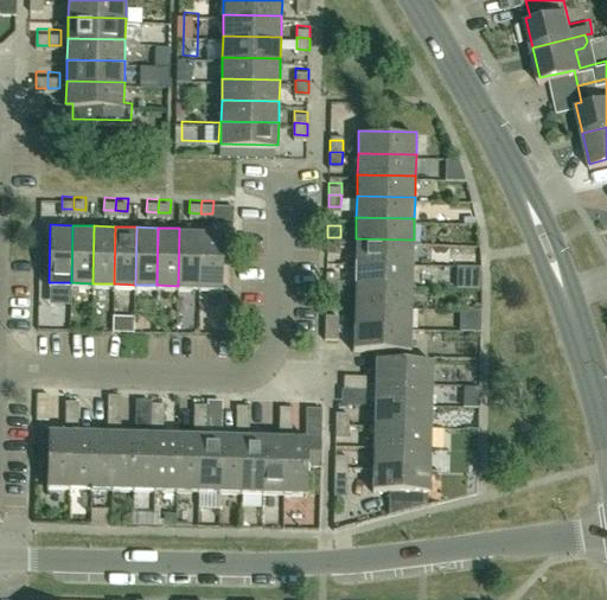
[(179,228),(178,286),(199,286),(200,229),(179,228)]
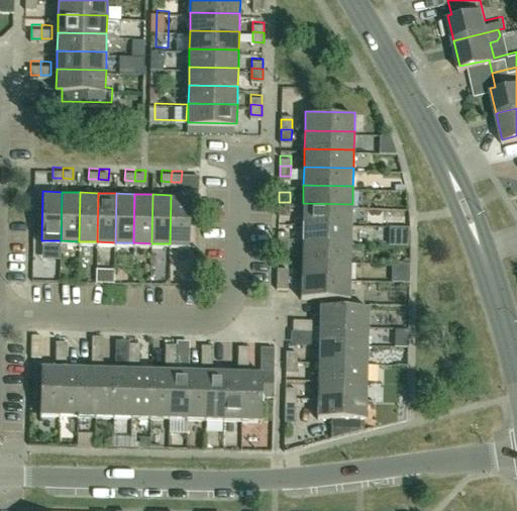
[(190,195),(171,195),(170,243),(189,244),(190,195)]
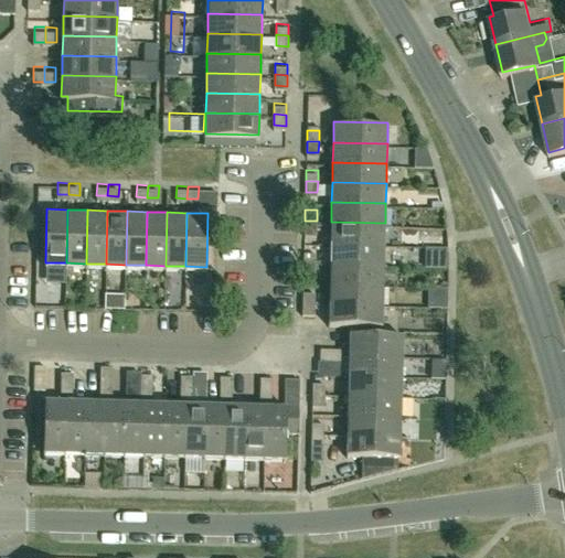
[(317,232),(317,221),(305,221),(305,232),(317,232)]
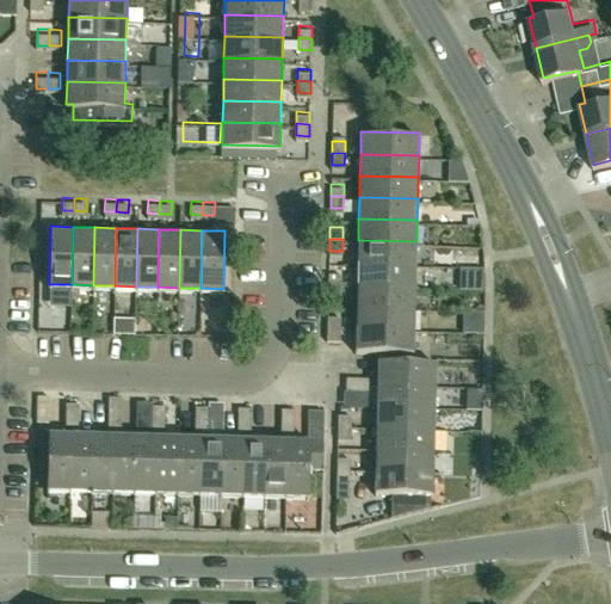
[(358,240),(357,262),(415,263),(417,241),(358,240)]
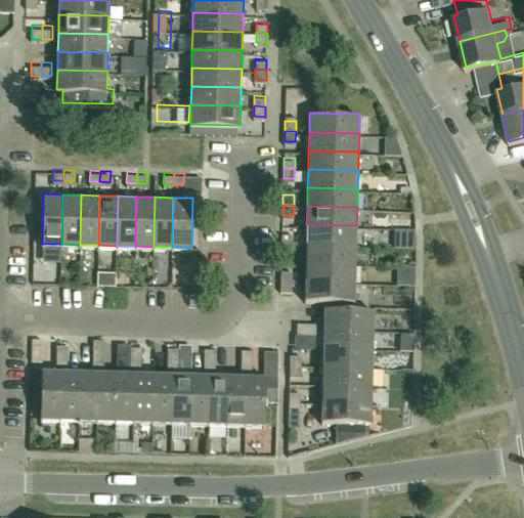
[(306,224),(306,243),(356,244),(356,225),(306,224)]
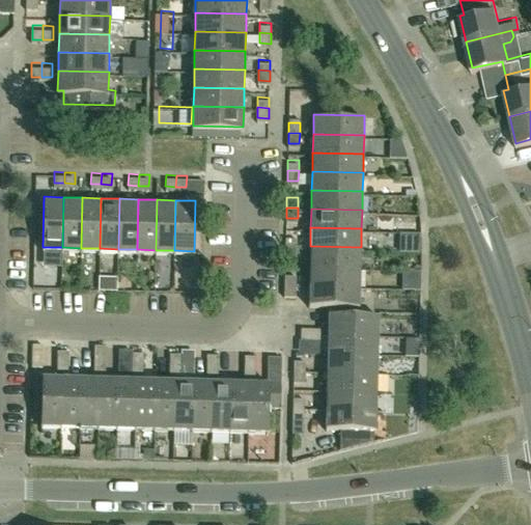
[(376,243),(395,242),(394,229),(375,230),(376,243)]
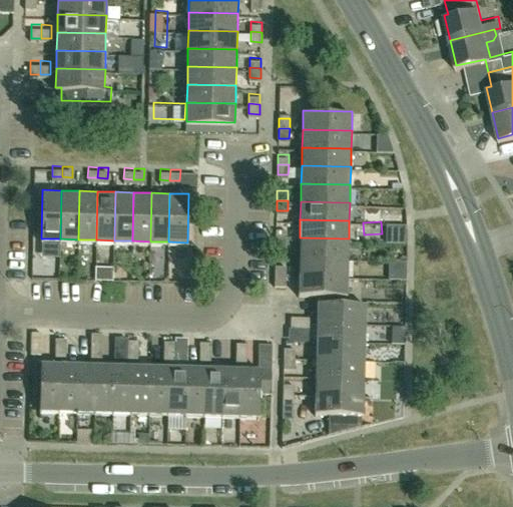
[(287,226),(277,226),(276,226),(276,236),(287,236),(287,226)]
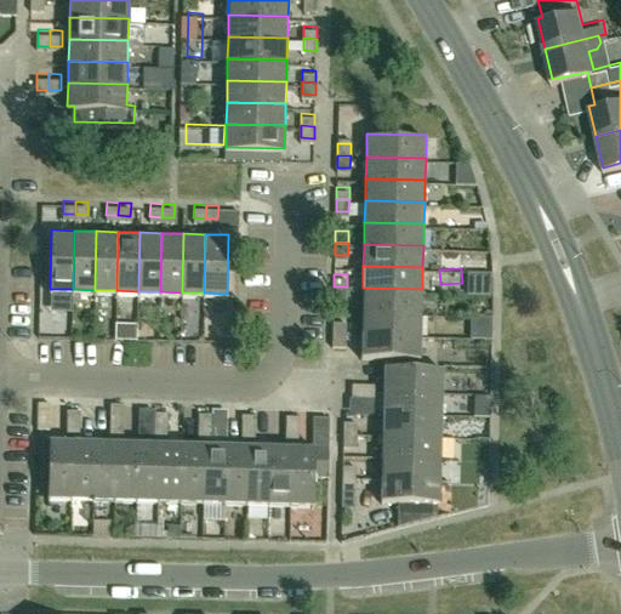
[(347,299),(347,286),(334,286),(334,299),(347,299)]
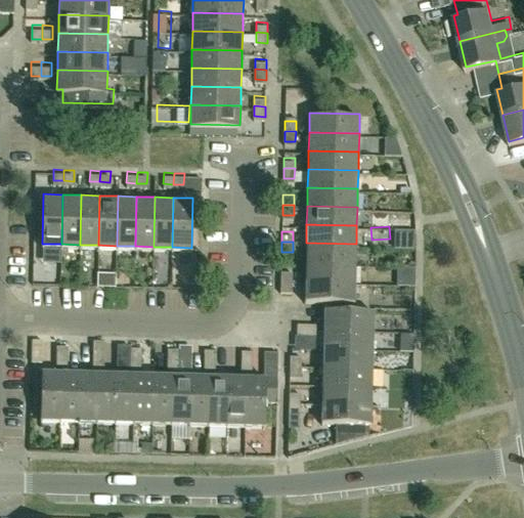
[(306,243),(305,261),(355,262),(356,244),(306,243)]
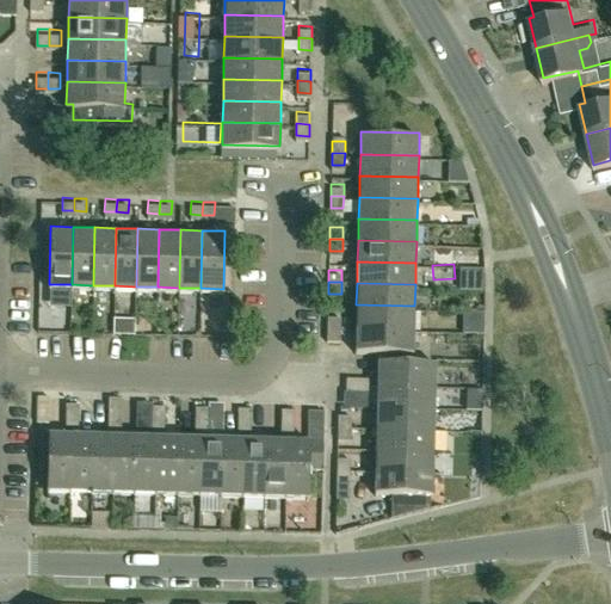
[(356,304),(356,326),(414,327),(414,306),(356,304)]
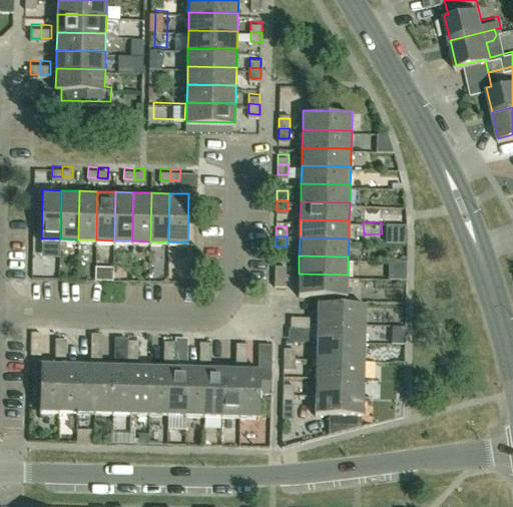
[(286,263),(276,263),(275,263),(275,273),(286,273),(286,263)]
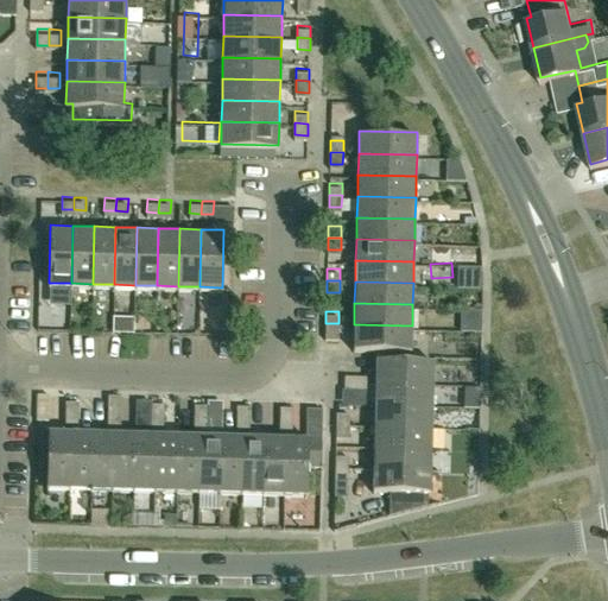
[(140,328),(140,312),(125,314),(125,329),(140,328)]
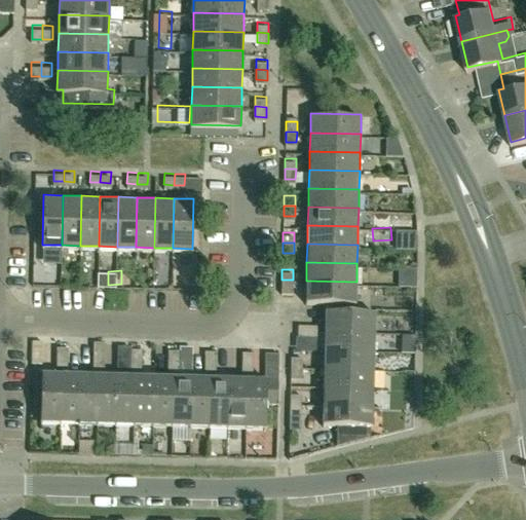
[(293,290),(293,280),(282,280),(282,290),(293,290)]
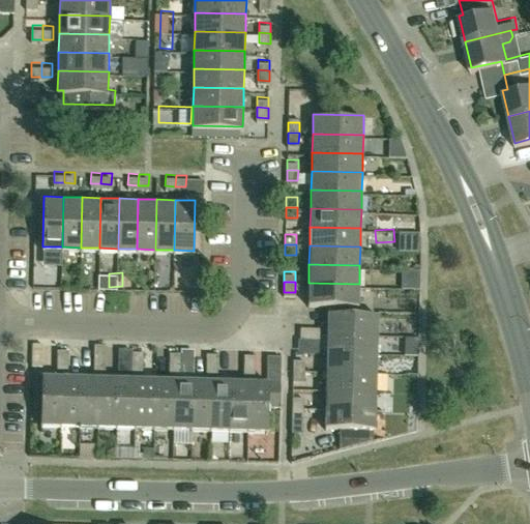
[(358,303),(359,284),(308,283),(307,302),(358,303)]
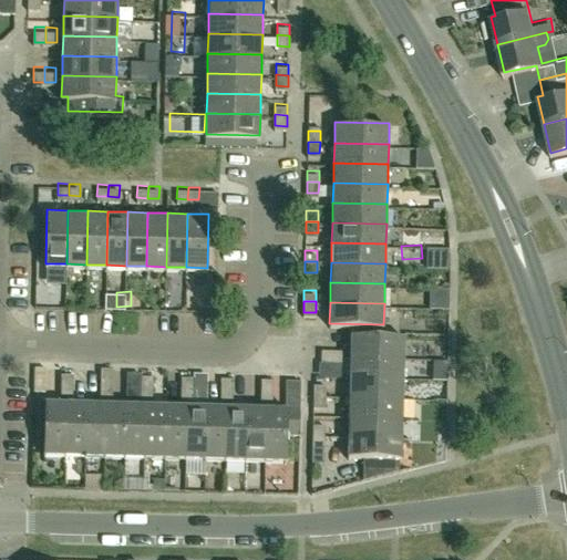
[(350,332),(350,353),(404,354),(404,333),(350,332)]
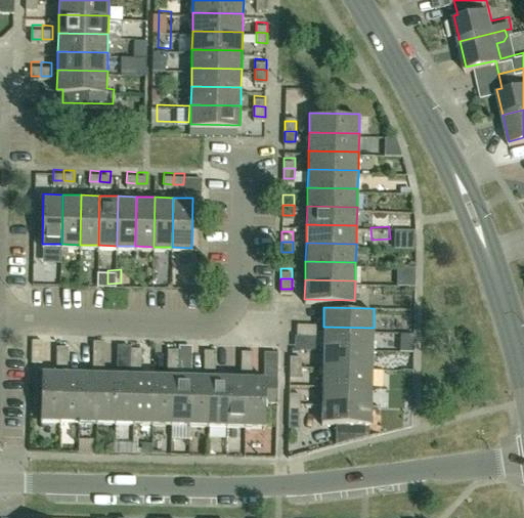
[(297,333),(307,333),(307,319),(297,319),(297,333)]
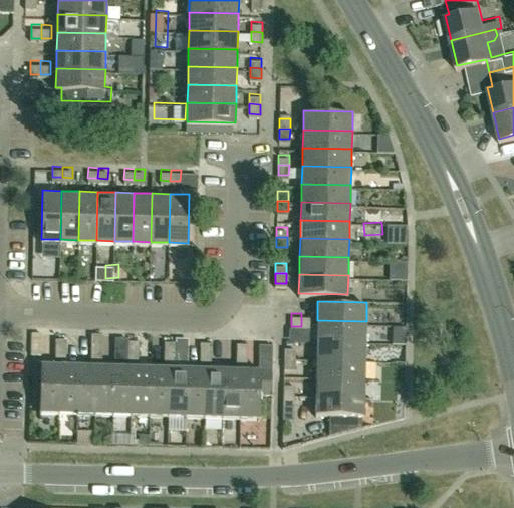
[(311,327),(311,320),(311,313),(301,313),(301,326),(311,327)]
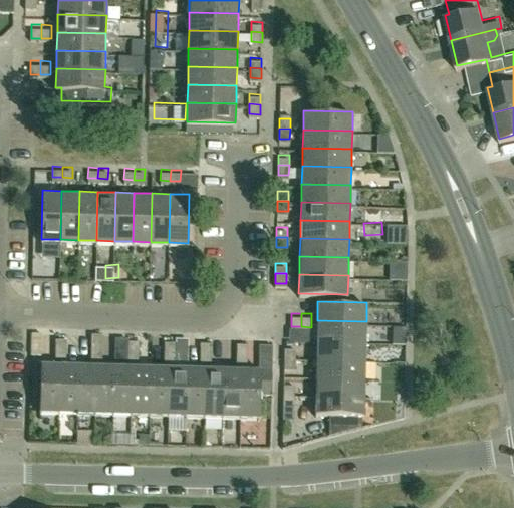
[(317,320),(316,338),(365,339),(366,321),(317,320)]
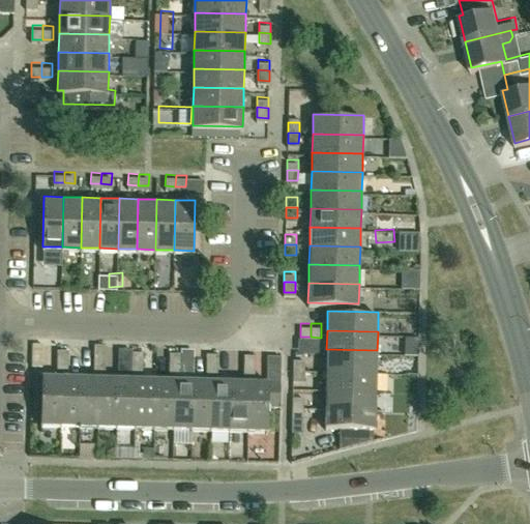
[(106,357),(106,341),(94,340),(94,357),(106,357)]
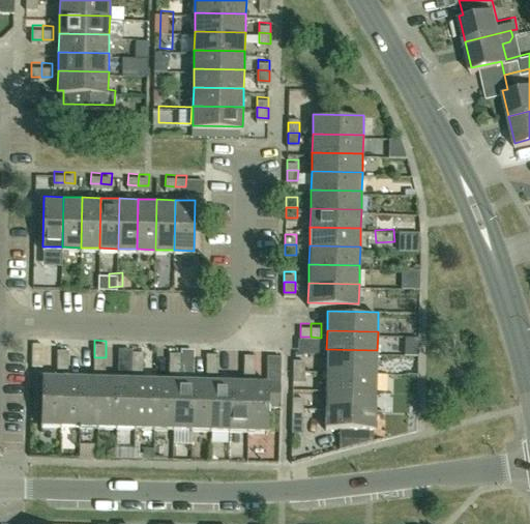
[(56,346),(55,356),(69,356),(69,346),(56,346)]
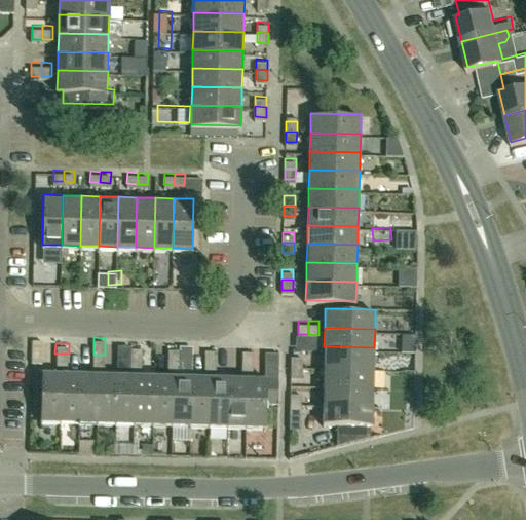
[(128,345),(128,356),(143,356),(143,345),(128,345)]
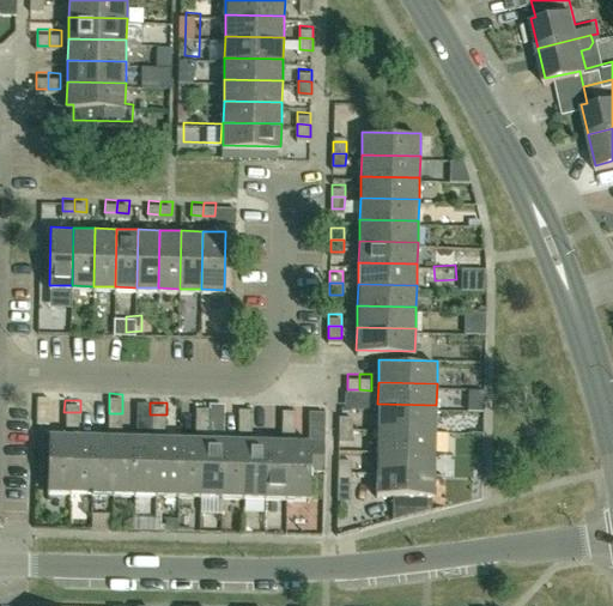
[(194,404),(194,416),(211,416),(211,404),(194,404)]
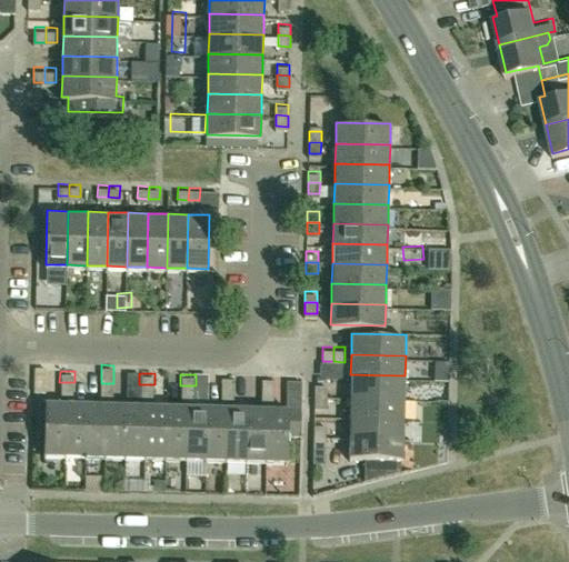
[(350,374),(350,394),(405,395),(405,375),(350,374)]
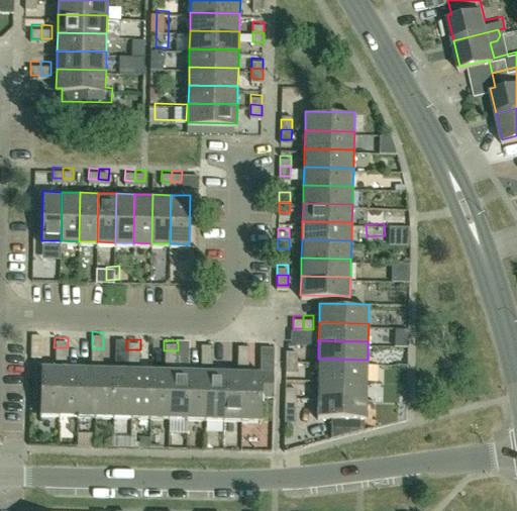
[(200,341),(200,351),(214,351),(214,341),(200,341)]
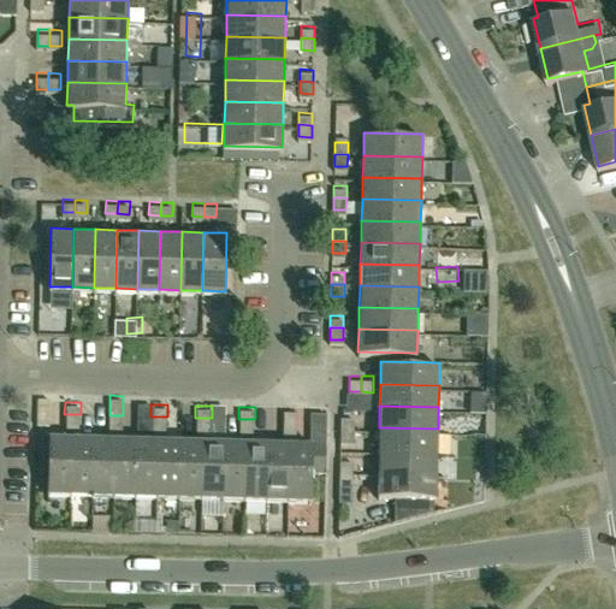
[(282,408),(282,420),(298,420),(298,409),(282,408)]
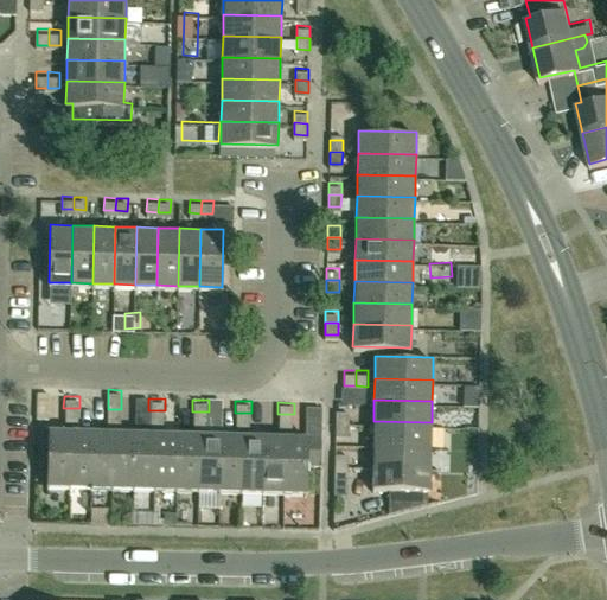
[(325,431),(325,404),(313,404),(313,431),(325,431)]
